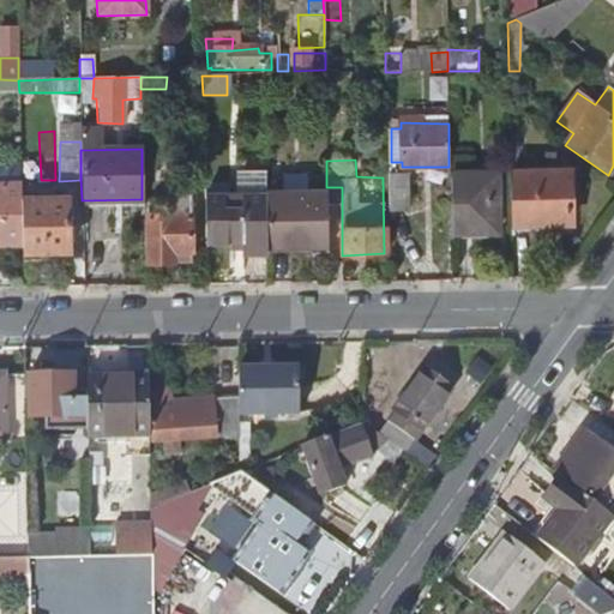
[(452,174),(453,234),(499,234),(498,173),(452,174)]
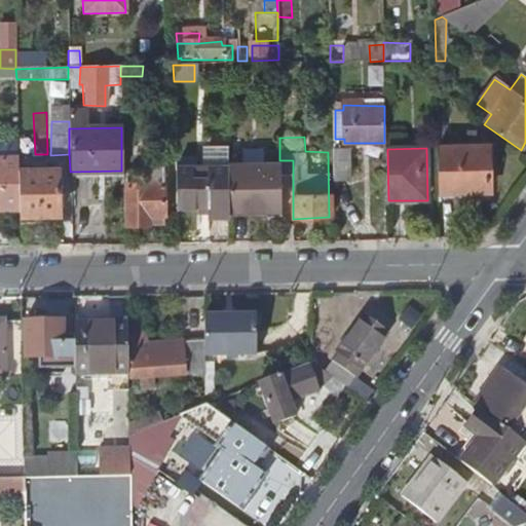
[(437,149),(438,194),(489,191),(488,149),(437,149)]
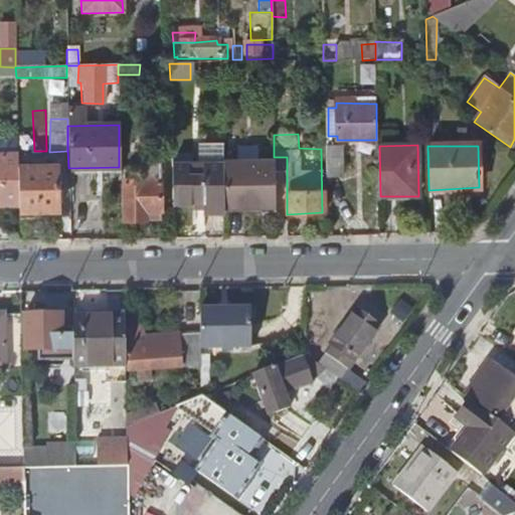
[(327,149),(327,173),(339,173),(338,149),(327,149)]
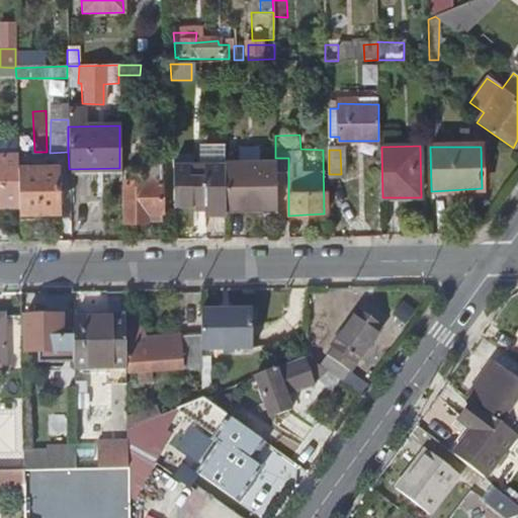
[(18,207),(17,168),(17,156),(0,156),(0,201),(7,201),(7,208),(18,207)]
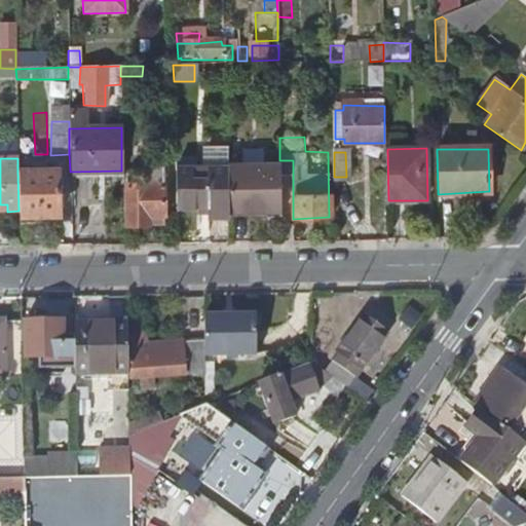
[(125,185),(126,226),(144,226),(145,223),(160,223),(159,159),(145,158),(146,184),(125,185)]
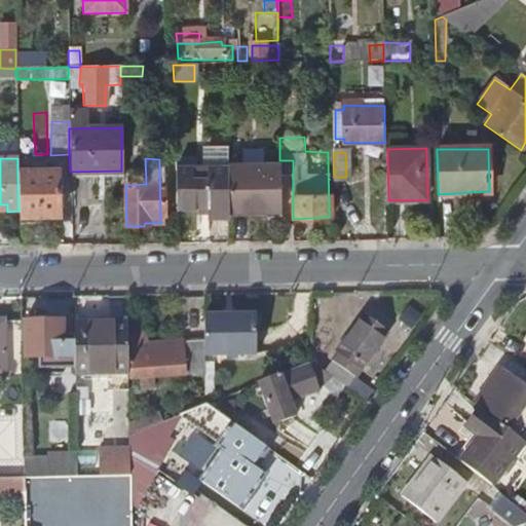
[(279,164),(227,165),(227,167),(227,211),(279,211),(279,164)]
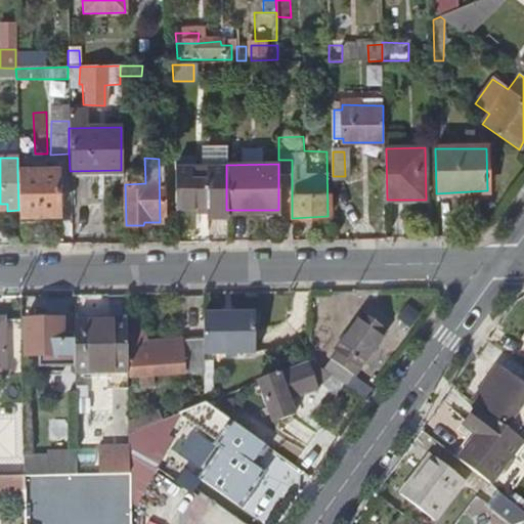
[(227,215),(226,210),(226,167),(174,169),(174,207),(205,207),(205,216),(227,215)]
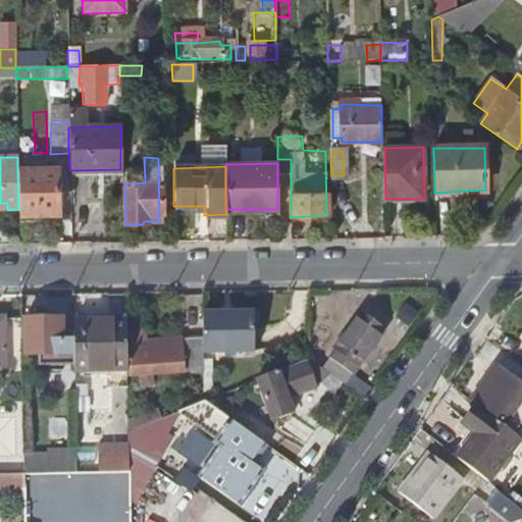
[(18,209),(18,214),(57,213),(57,169),(17,169),(18,209)]
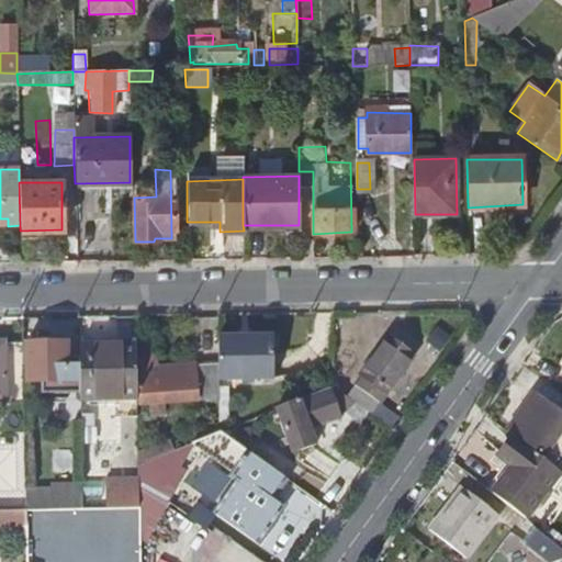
[(362,411),(375,419),(430,344),(404,324),(357,390),(353,388),(346,397),(362,411)]
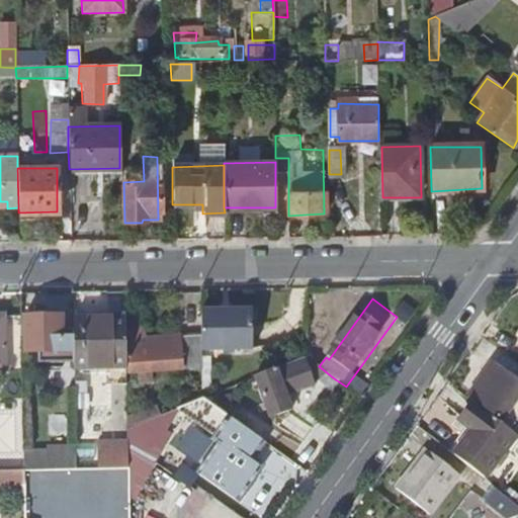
[(252,311),(201,311),(201,336),(201,352),(254,351),(252,311)]
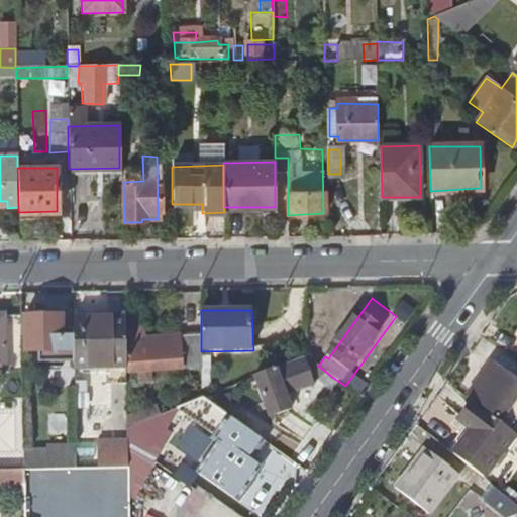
[(25,319),(24,351),(37,351),(38,364),(74,364),(73,330),(63,330),(63,317),(47,317),(46,313),(34,313),(34,318),(25,319)]
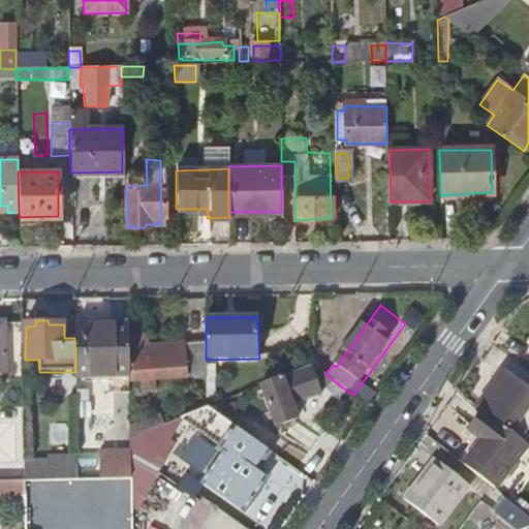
[(75,372),(75,378),(129,377),(128,340),(128,327),(74,328),(74,338),(75,372)]
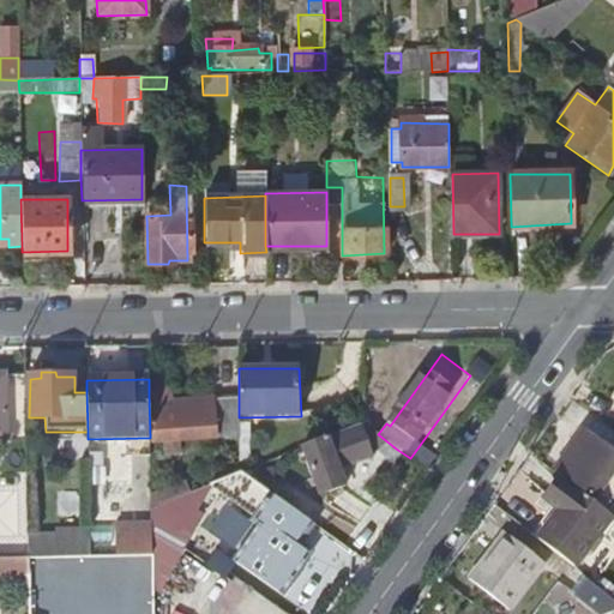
[(149,395),(150,438),(150,446),(240,438),(239,417),(239,398),(173,404),(172,393),(149,395)]
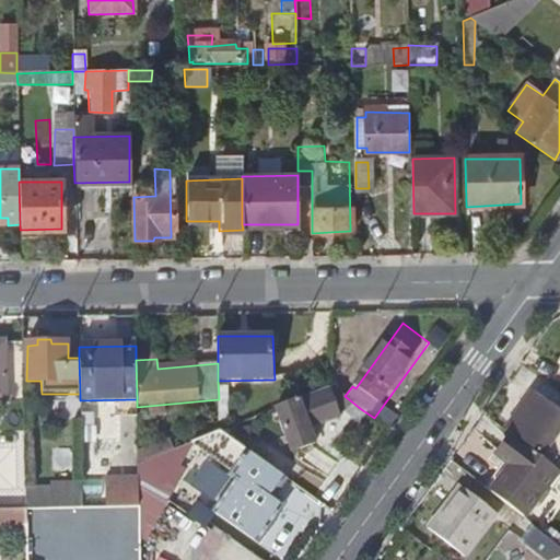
[(498,428),(512,436),(545,461),(559,439),(559,413),(523,389),(498,428)]
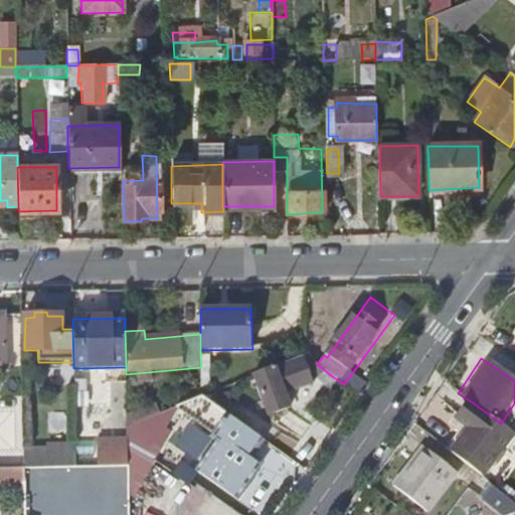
[(332,376),(317,364),(310,359),(277,373),(275,368),(252,377),(271,419),(292,411),(287,397),(332,376)]
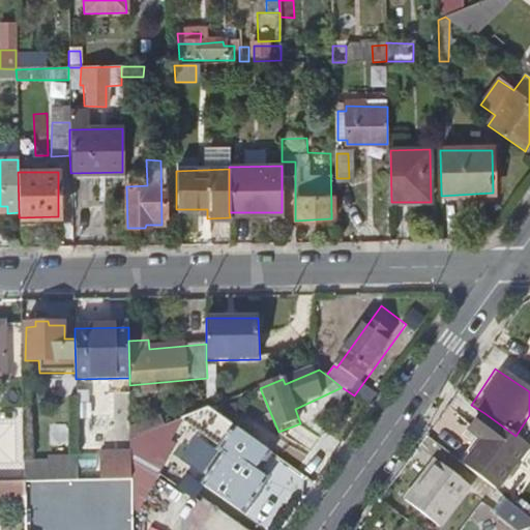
[(271,455),(207,410),(186,419),(228,451),(203,486),(242,514),(266,481),(258,475),(271,455)]
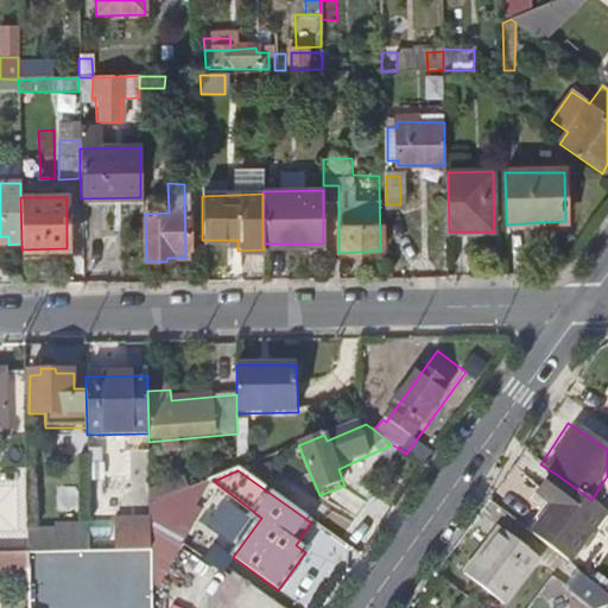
[(527,532),(569,564),(607,511),(591,500),(556,474),(538,500),(546,504),(527,532)]
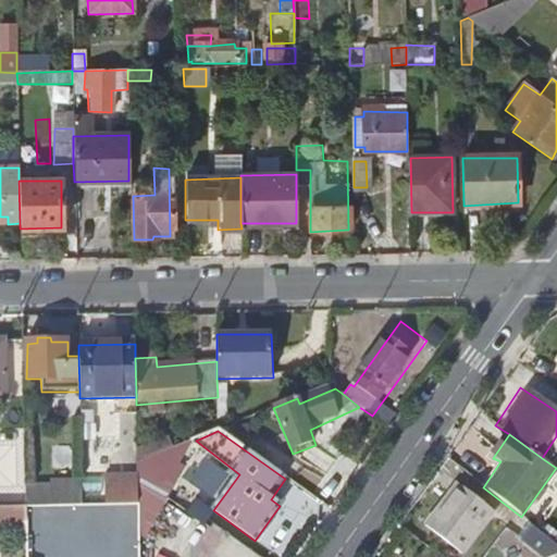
[(148,454),(151,459),(173,449),(171,444),(148,454)]
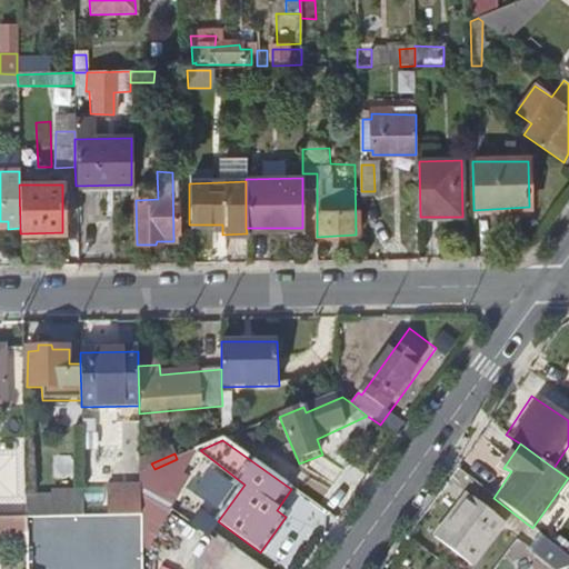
[(107,488),(107,516),(142,516),(141,486),(107,488)]
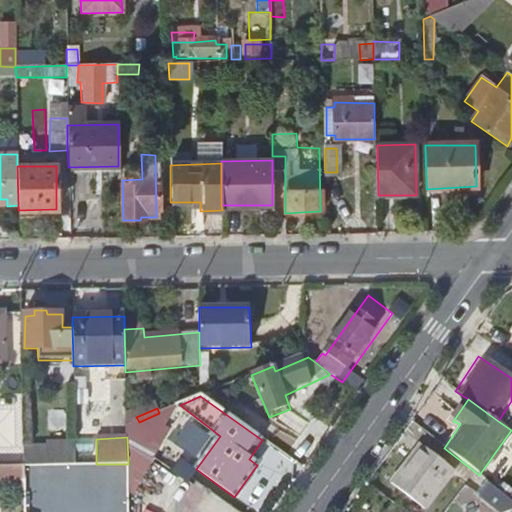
[(389,486),(425,511),(453,472),(419,446),(389,486)]
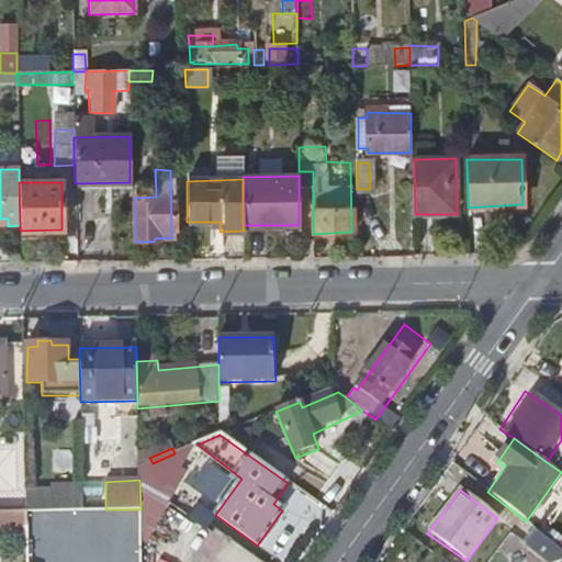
[(56,501),(56,510),(83,509),(83,501),(56,501)]
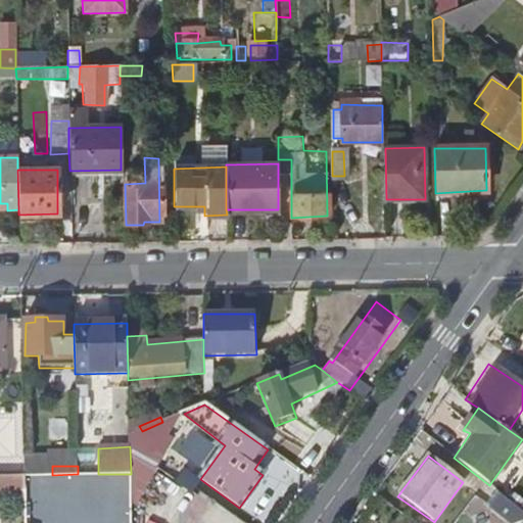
[(0,475),(0,486),(24,486),(24,475),(0,475)]
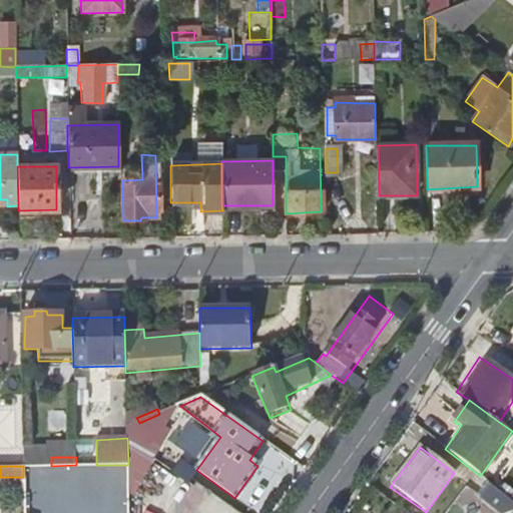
[(500,512),(511,512),(512,512),(512,501),(491,485),(481,498),(500,512)]
